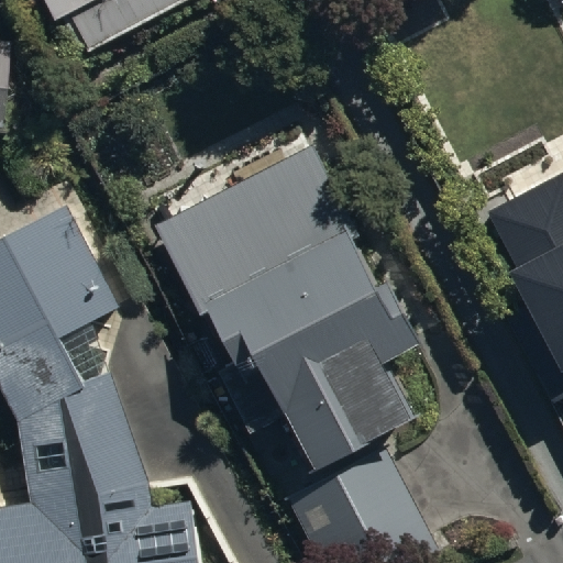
[(46,0),(58,25),(65,22),(80,53),(186,0),(46,0)]
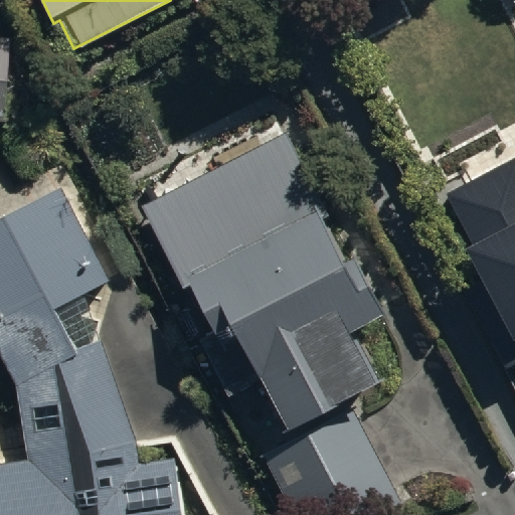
[(11,39),(0,37),(0,114),(5,115),(11,39)]
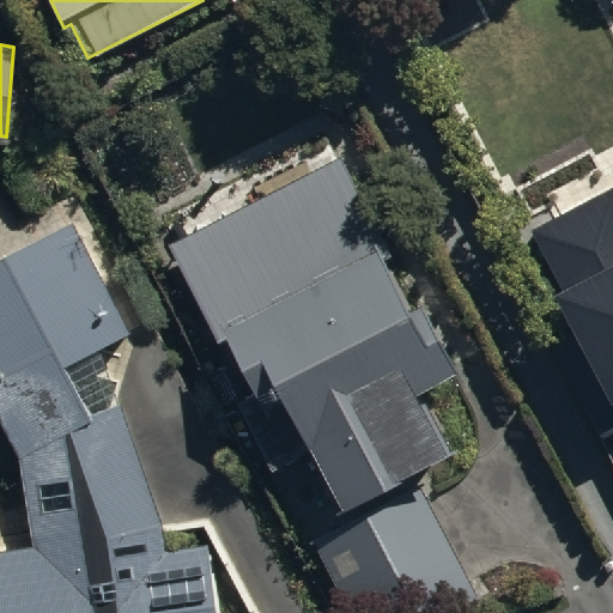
[(340,158),(173,248),(220,347),(230,344),(271,420),(292,408),(346,509),(451,454),(419,394),(459,374),(423,308),(412,314),(382,256),(389,252),(340,158)]
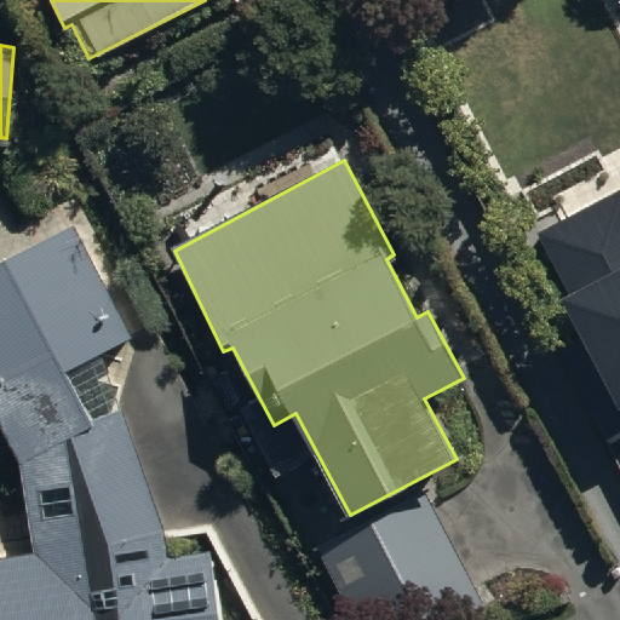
[(619,190),(538,234),(570,296),(562,299),(580,334),(560,345),(610,442),(619,437),(619,190)]
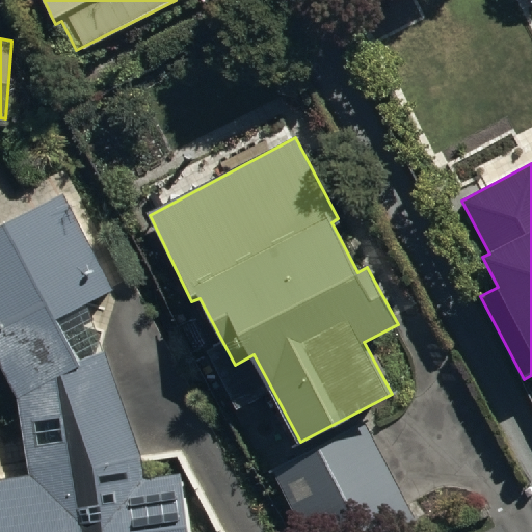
[(64,192),(0,225),(0,364),(19,400),(30,476),(0,480),(0,531),(188,531),(181,473),(144,478),(142,459),(104,352),(79,363),(57,319),(113,289),(64,192)]
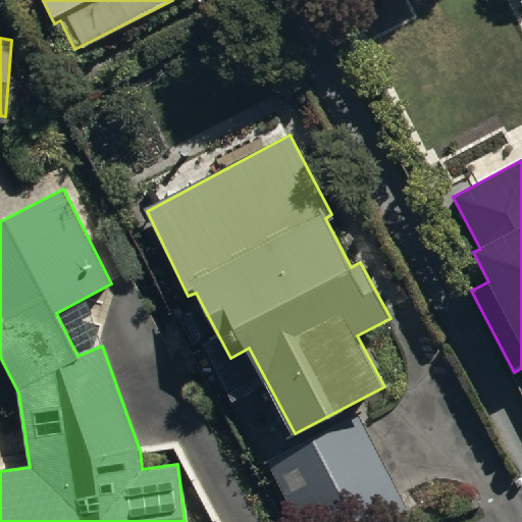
[(362,417),(268,460),(297,521),(384,521),(406,512),(362,417)]
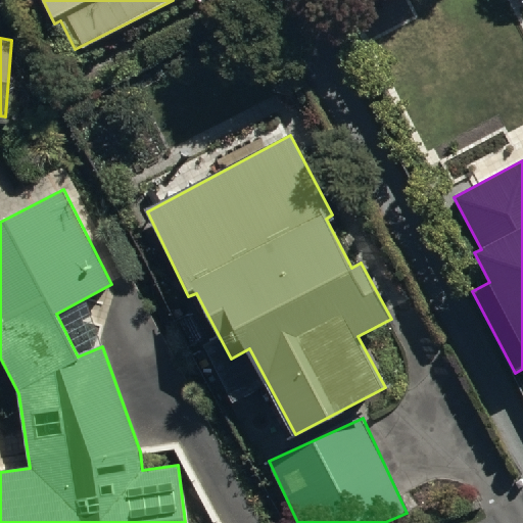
All buildings are outlined.
